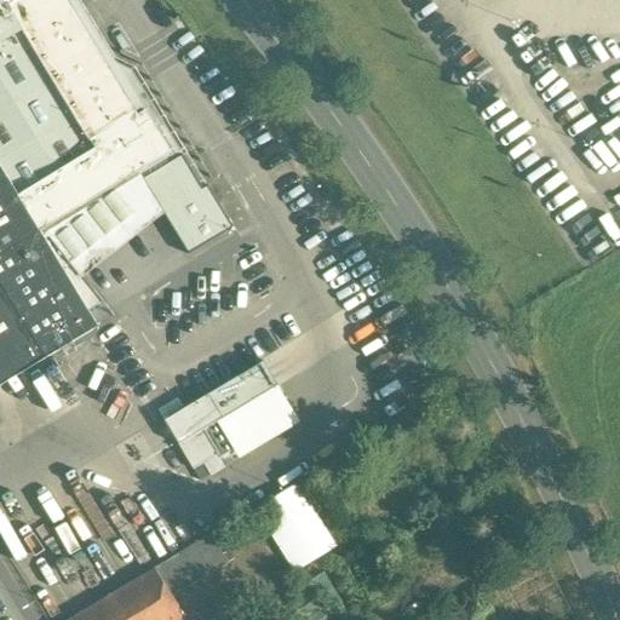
[(188,154),(136,68),(115,58),(79,0),(12,0),(0,7),(0,167),(39,231),(40,231),(82,206),(128,178),(128,177),(148,166),(153,174),(188,154)]
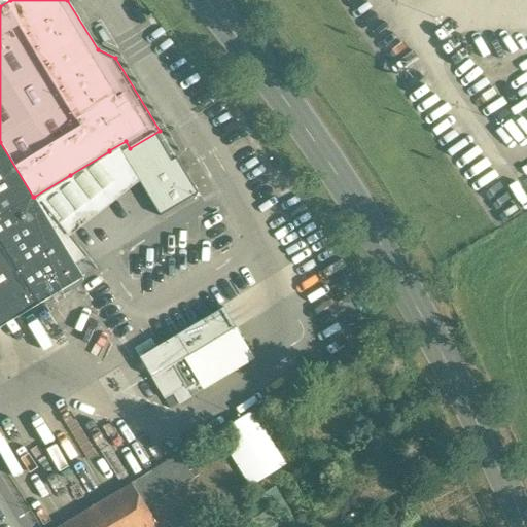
[(160,131),(130,148),(126,141),(109,150),(109,151),(117,146),(139,180),(176,157),(160,131)]
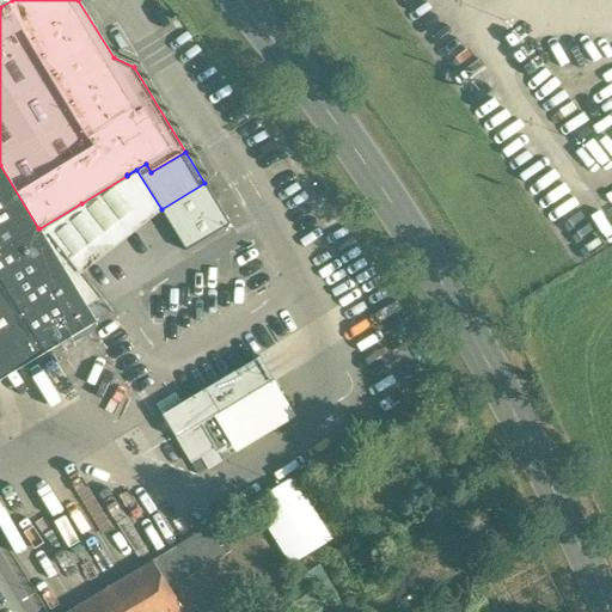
[(38,228),(0,165),(0,381),(97,323),(87,307),(102,298),(78,268),(49,231),(43,234),(40,228),(38,228)]
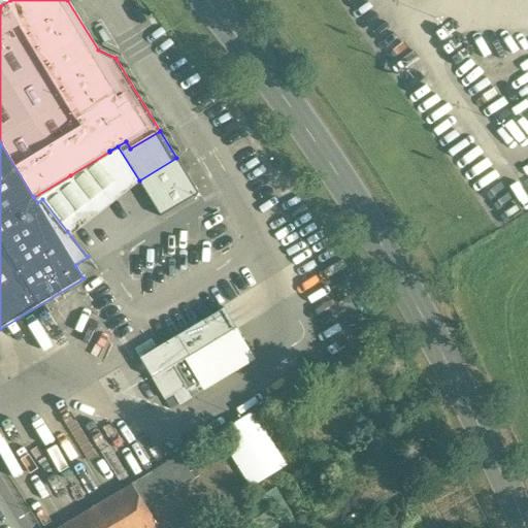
[(109,152),(70,175),(96,208),(100,213),(139,183),(138,182),(139,180),(118,146),(109,152)]
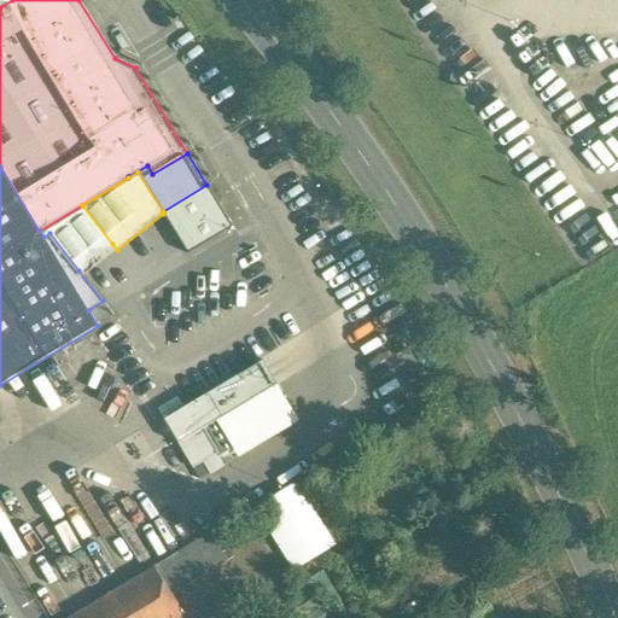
[(207,185),(163,211),(162,213),(163,214),(187,255),(190,255),(233,228),(233,227),(208,185),(207,185)]
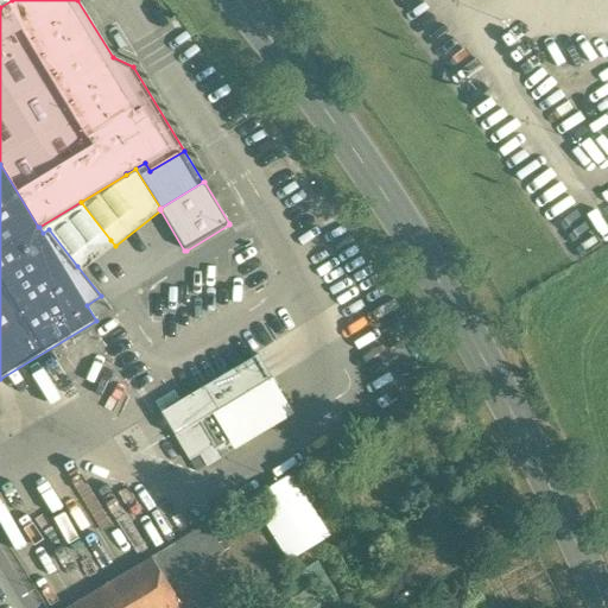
[(111,240),(81,202),(39,227),(43,233),(49,229),(77,266),(111,240)]
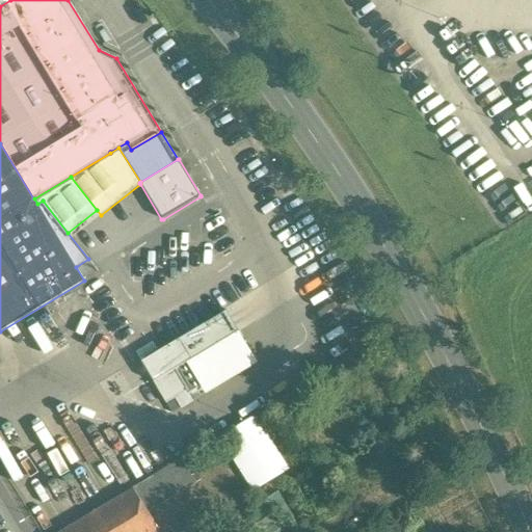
[(227,310),(141,362),(154,382),(175,370),(239,330),(227,310)]
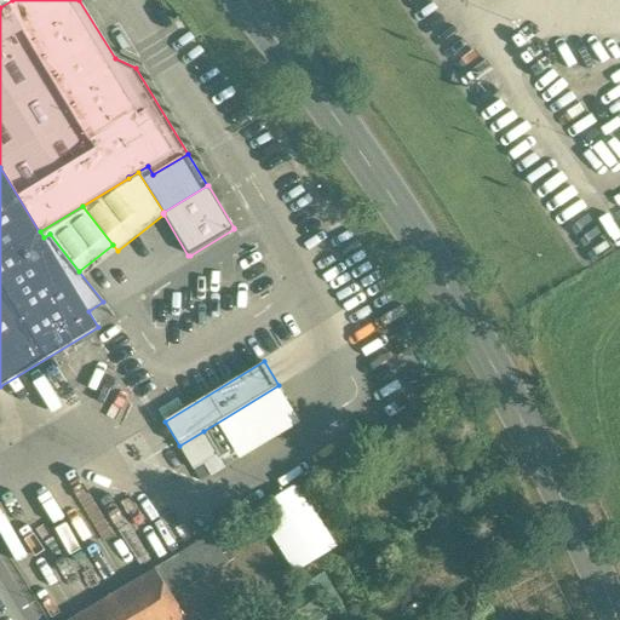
[(294,412),(244,442),(250,452),(300,422),(294,412)]
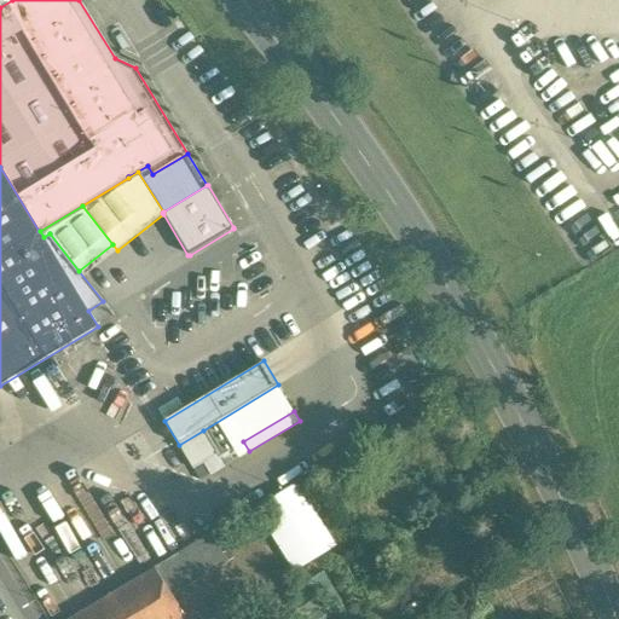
[(203,431),(179,445),(194,469),(218,455),(203,431)]
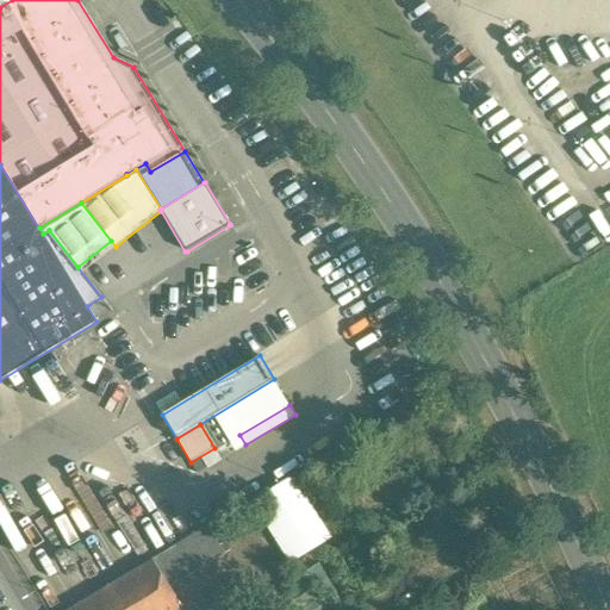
[(292,477),(251,502),(290,564),(330,537),(292,477)]
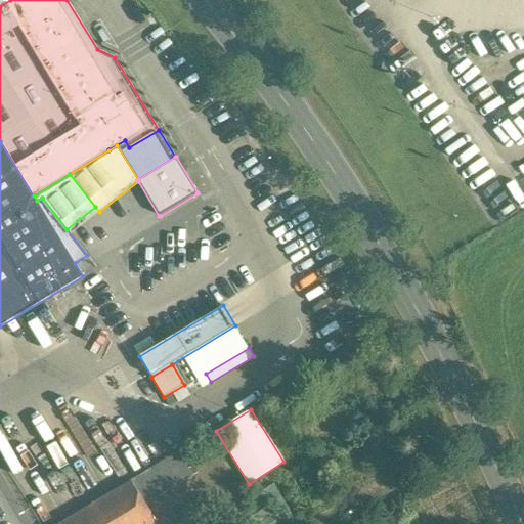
[(179,451),(131,480),(131,481),(146,505),(197,475),(192,468),(189,470),(179,451)]
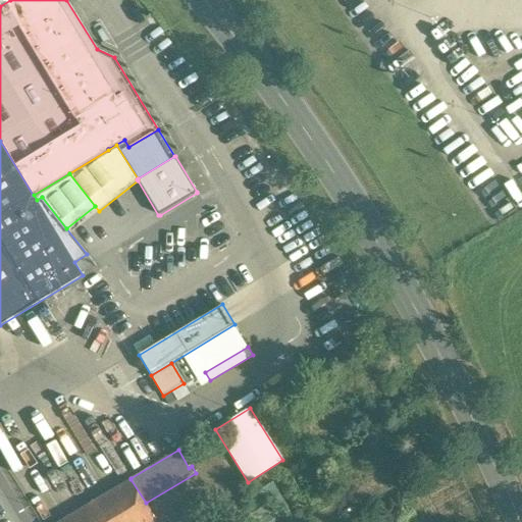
[(131,479),(59,521),(155,521),(156,521),(146,503),(131,479)]
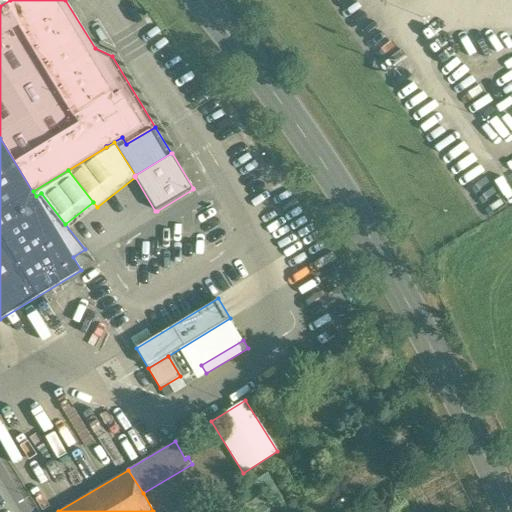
[(290,511),(268,472),(235,491),(246,511),(290,511)]
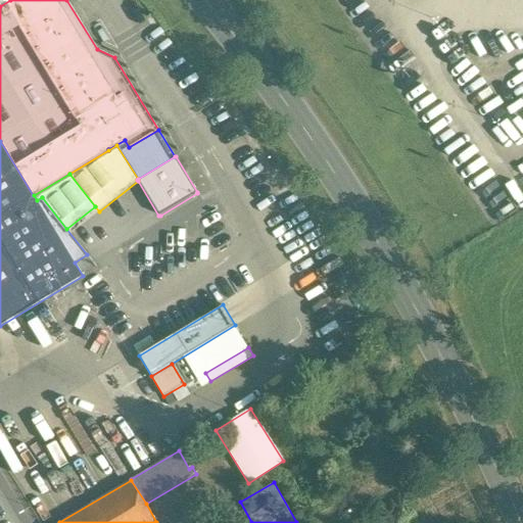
[(240,522),(230,505),(220,511),(226,522),(240,522)]
